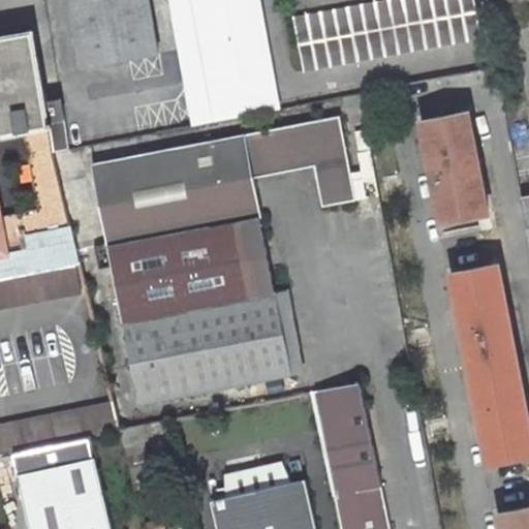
[(160,55),(150,0),(71,0),(84,69),(160,55)]
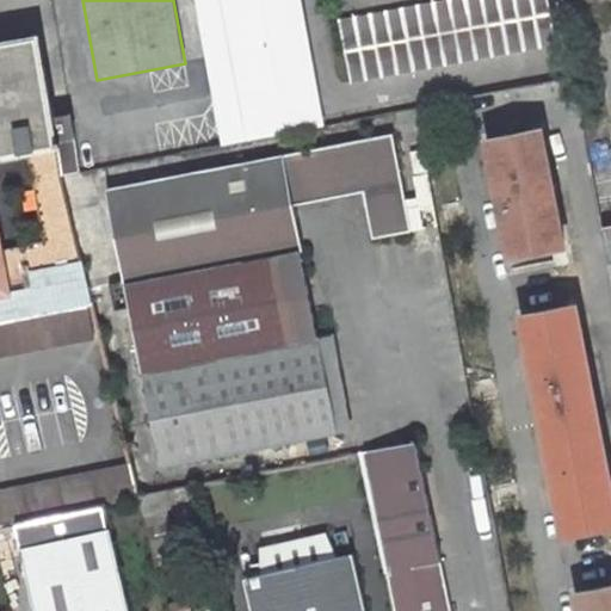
[(196,0),(223,144),(323,124),(300,0),(196,0)]
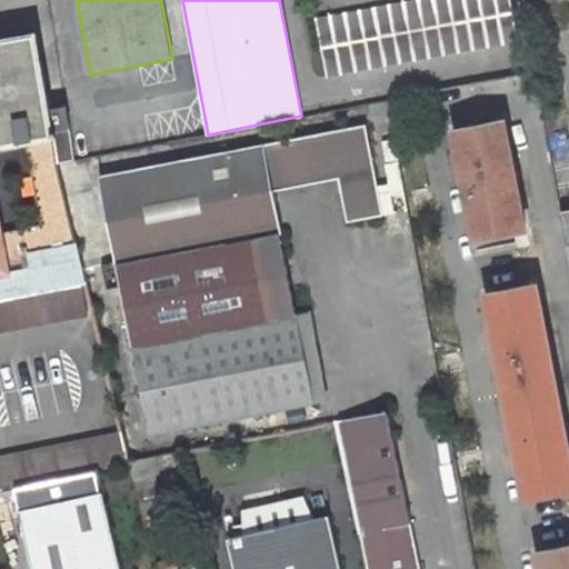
[(518,41),(510,0),(412,0),(316,18),(327,77),(518,41)]
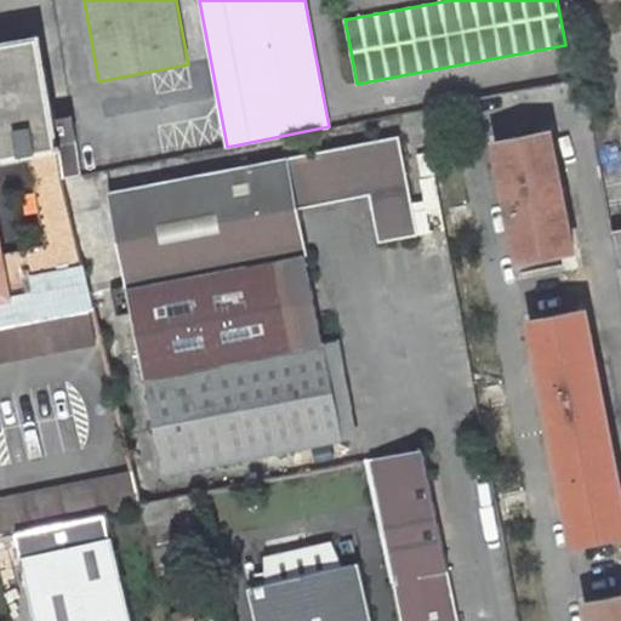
[(0,44),(0,158),(29,153),(58,149),(63,177),(81,175),(75,140),(69,141),(66,118),(53,119),(40,38),(0,44)]
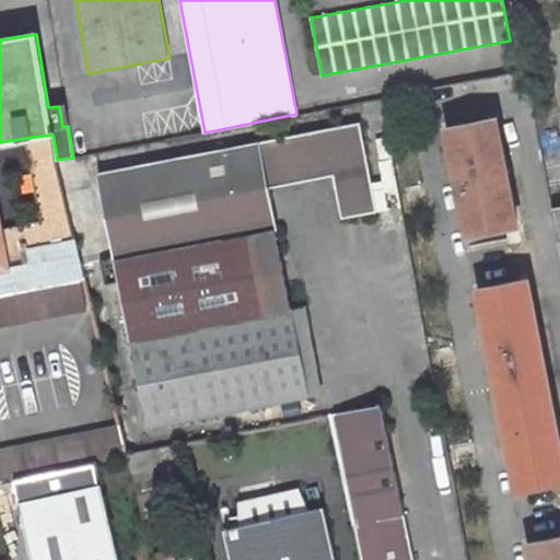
[(65,105),(59,106),(62,127),(68,126),(65,105)]
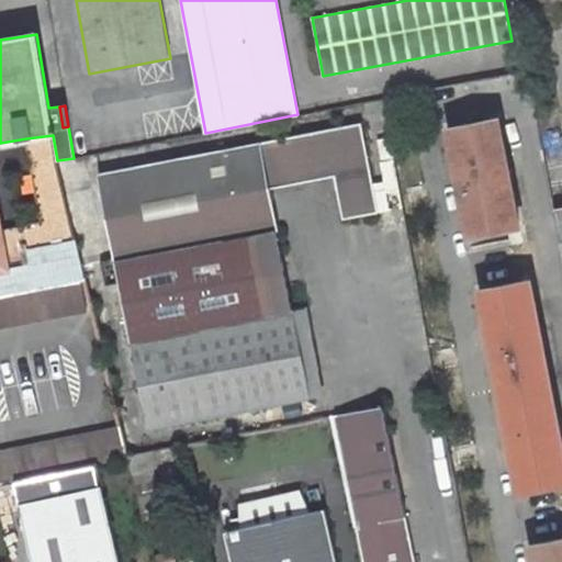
[(499,117),(449,127),(470,236),(520,226),(499,117)]
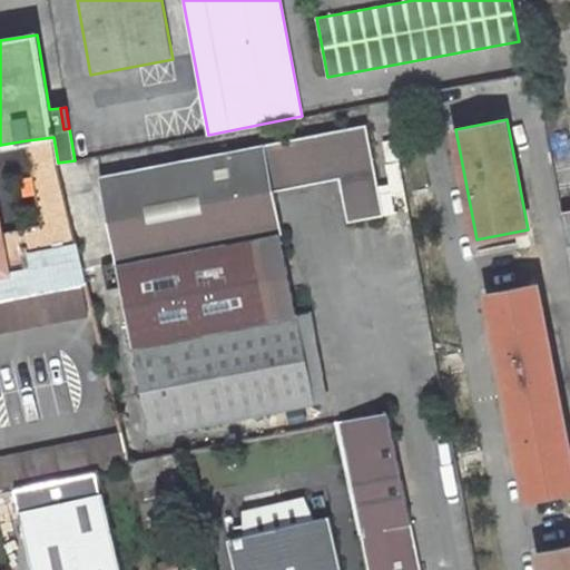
[(118,264),(254,237),(281,233),(273,190),(345,177),(354,220),(387,214),(371,127),(101,178),(114,241),(118,264)]
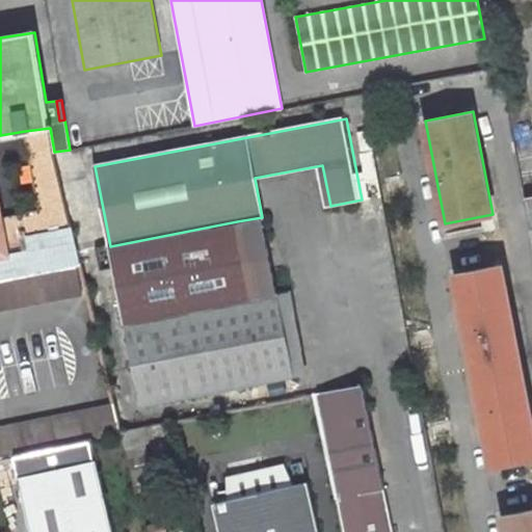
[(29,157),(54,152),(50,128),(25,131),(29,157)]
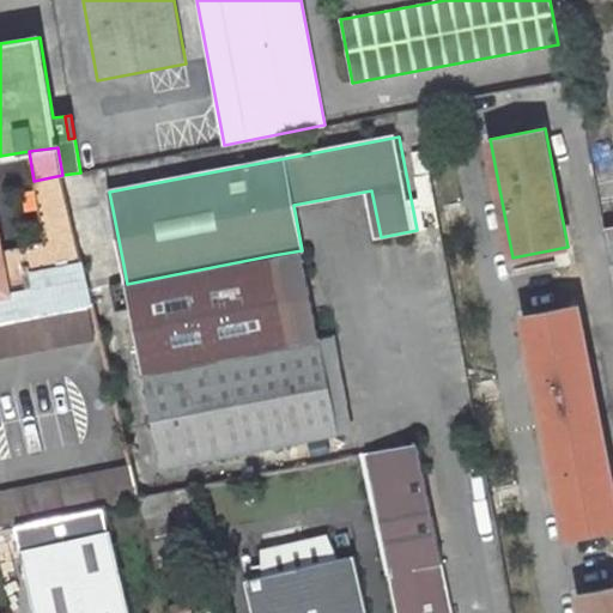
[(2,259),(8,293),(0,295),(0,323),(89,307),(95,305),(62,175),(34,181),(46,243),(1,252),(2,259)]
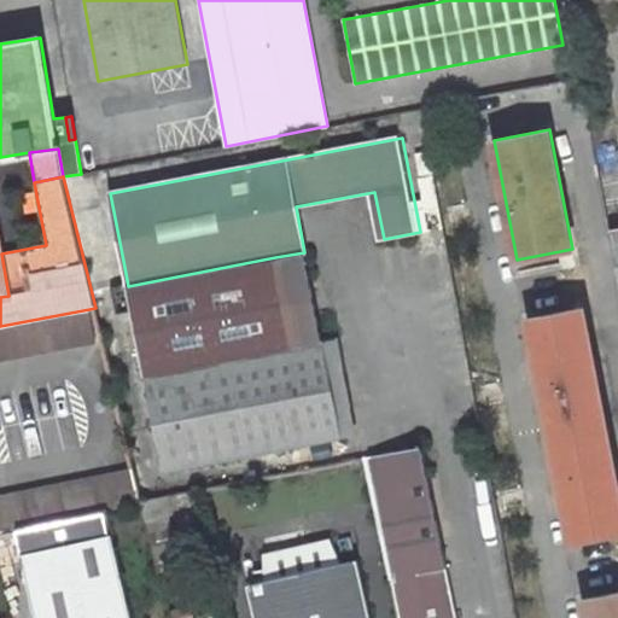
[(18,215),(29,213),(25,198),(16,200),(18,215)]
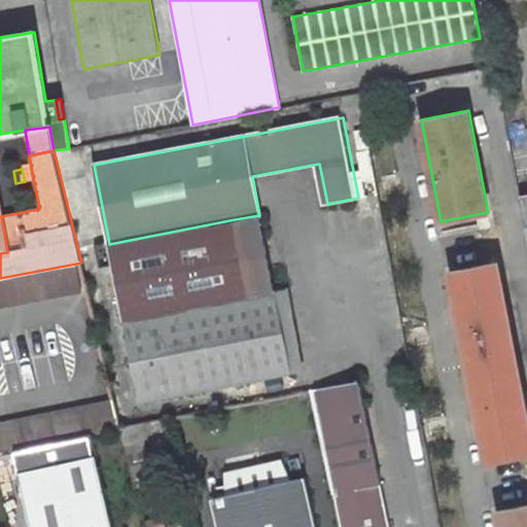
[(275,291),(259,215),(235,219),(249,295),(275,291)]
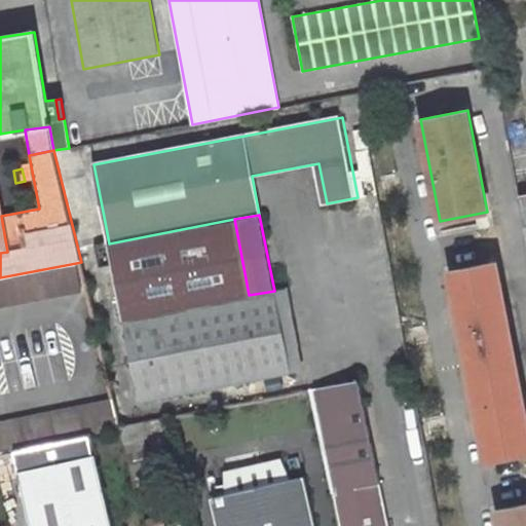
[(249,295),(234,219),(109,243),(113,265),(123,320),(249,295)]
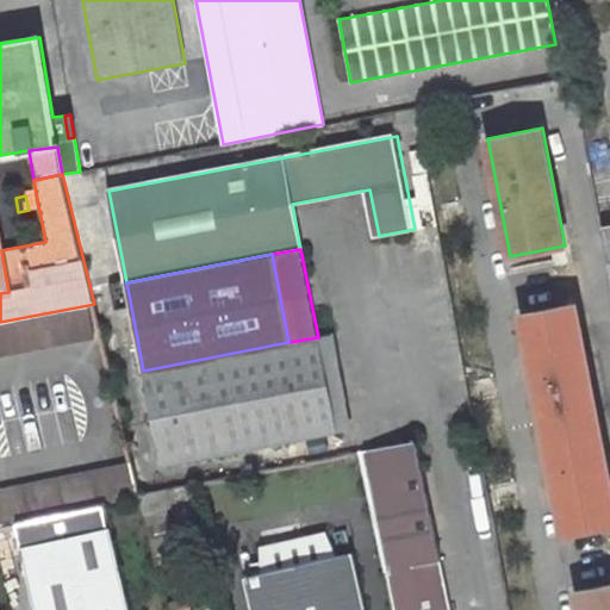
[(116,311),(131,307),(126,282),(122,257),(106,260),(116,311)]
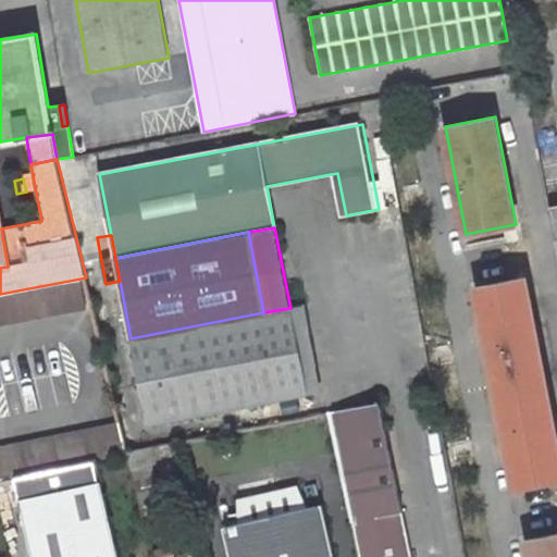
[(556,437),(525,277),(477,287),(515,487),(556,479),(556,437)]
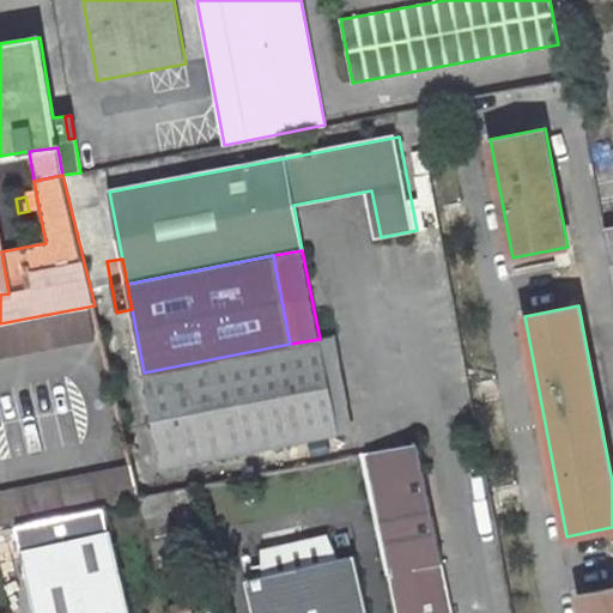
[(0,358),(95,340),(89,307),(0,323),(0,358)]
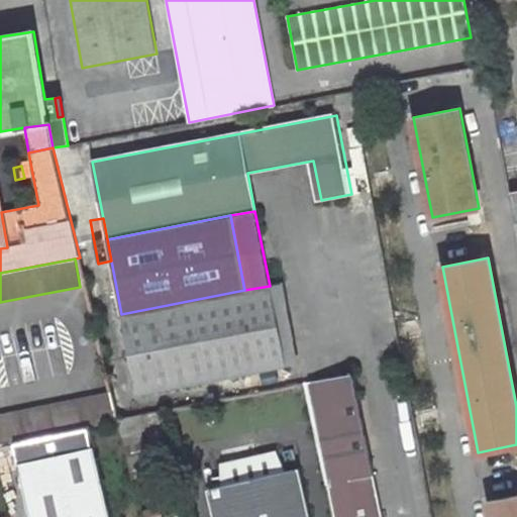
[(282,283),(270,286),(285,367),(297,365),(282,283)]
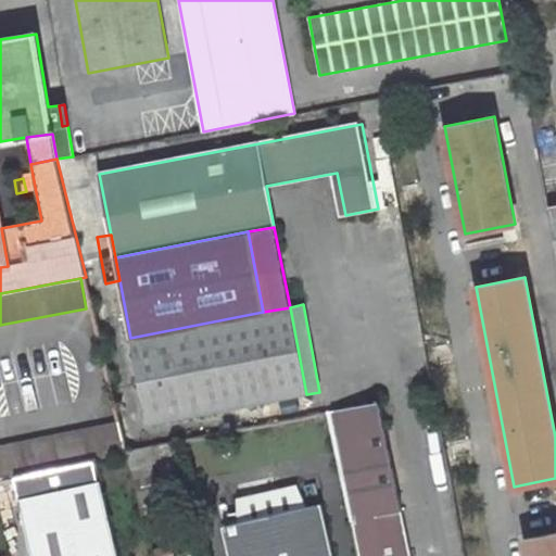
[(290,307),(263,312),(130,338),(147,425),(306,394),(290,307)]
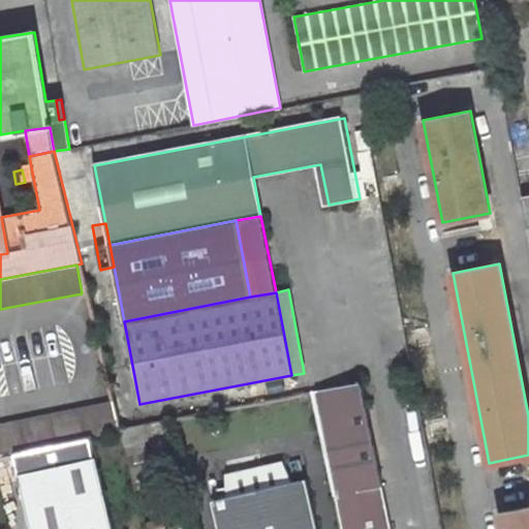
[(362,383),(312,394),(333,497),(383,487),(362,383)]
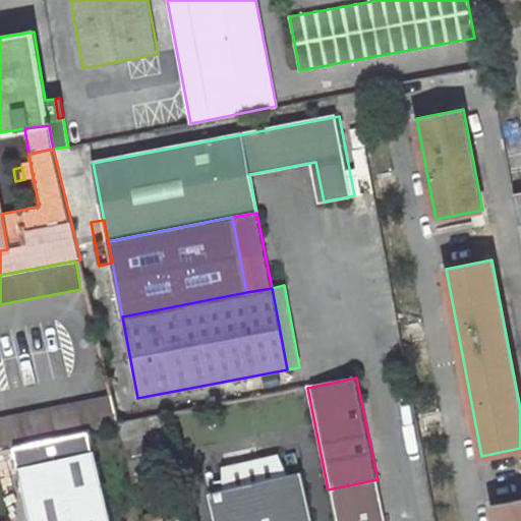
[(0,417),(0,449),(14,446),(91,430),(119,424),(113,395),(0,417)]
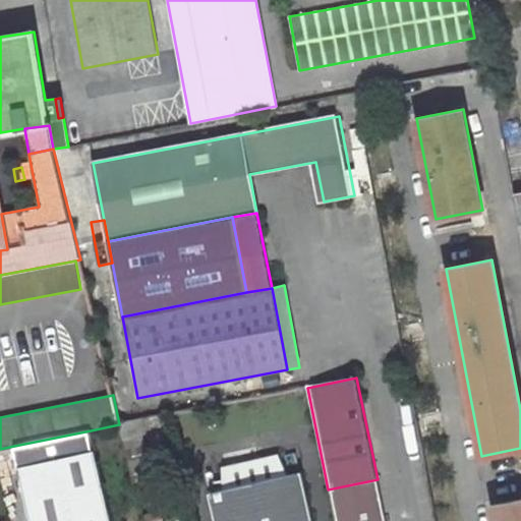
[(14,446),(18,466),(95,450),(91,430),(14,446)]
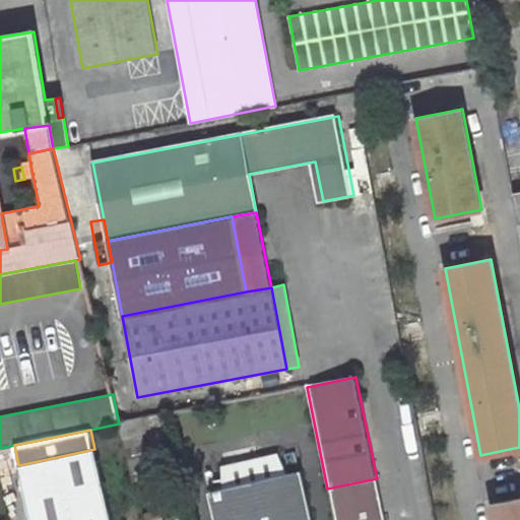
[(111,519),(94,449),(18,465),(30,519),(111,519)]
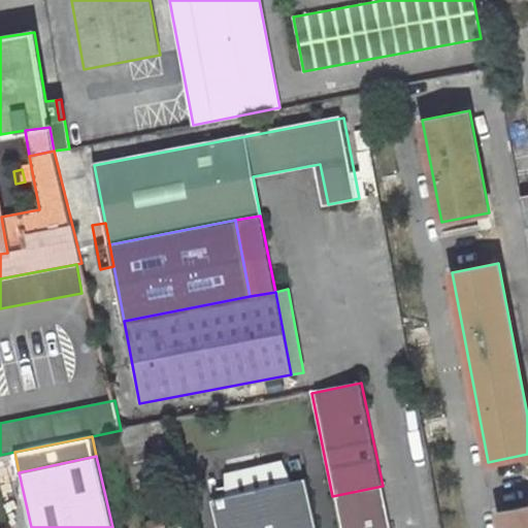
[(227,473),(226,496),(232,495),(293,481),(282,461),(227,473)]
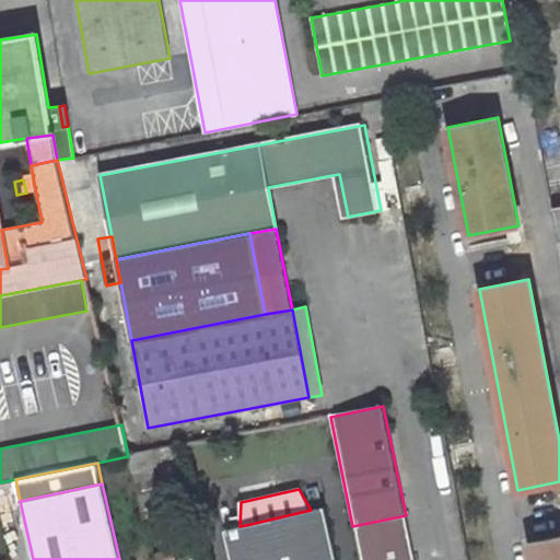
[(337,559),(326,506),(311,510),(246,525),(254,559),(337,559)]
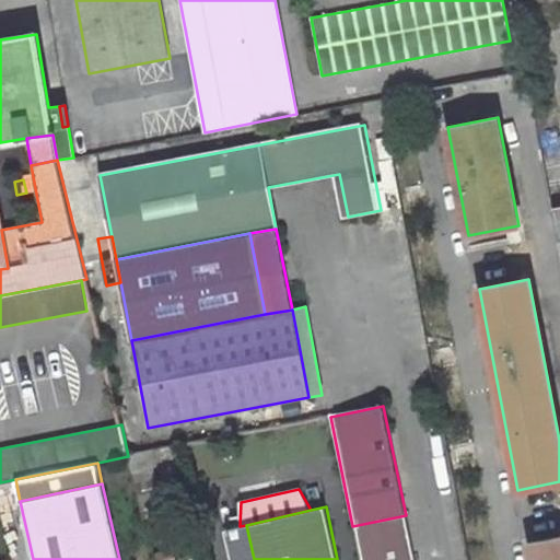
[(352,526),(360,559),(415,559),(406,515),(352,526)]
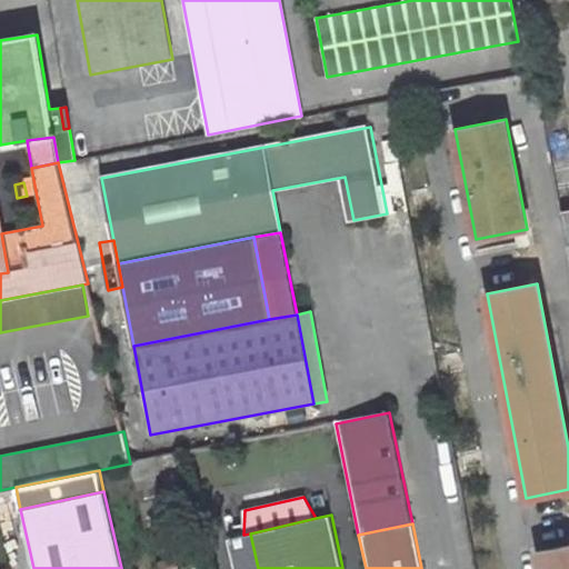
[(235,568),(258,568),(250,533),(243,535),(228,538),(235,568)]
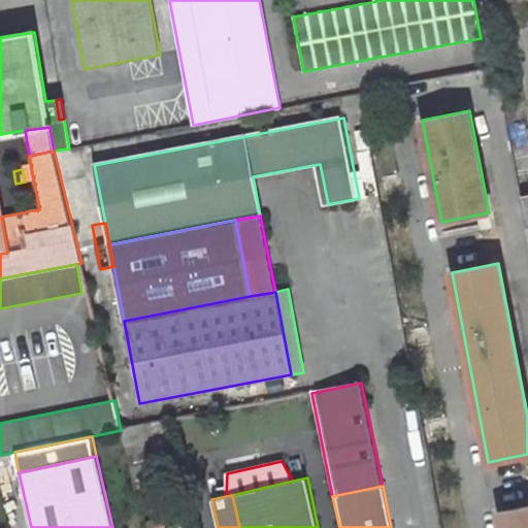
[(500,527),(527,527),(527,505),(498,513),(500,527)]
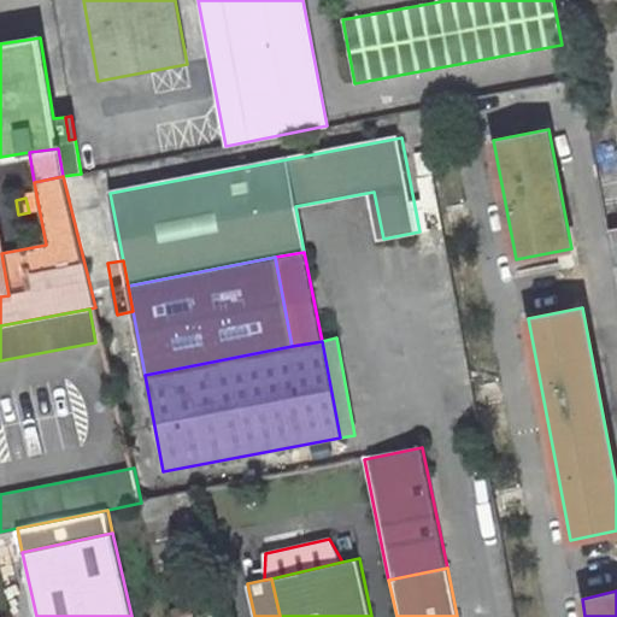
[(193,616),(191,606),(166,611),(166,616),(193,616)]
